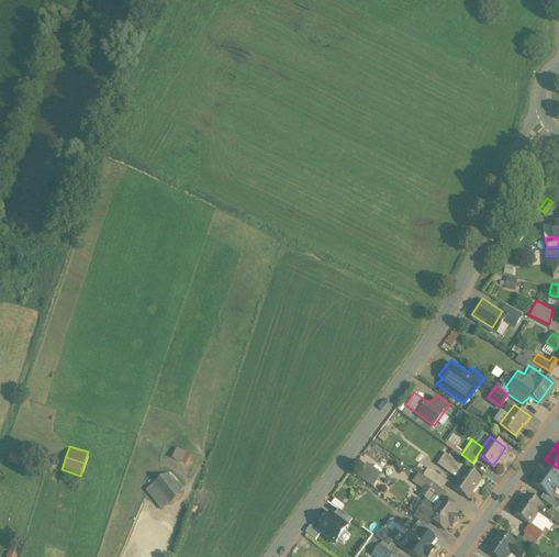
[(467,496),(481,476),(466,466),(444,450),(436,461),(456,476),(451,485),(467,496)]
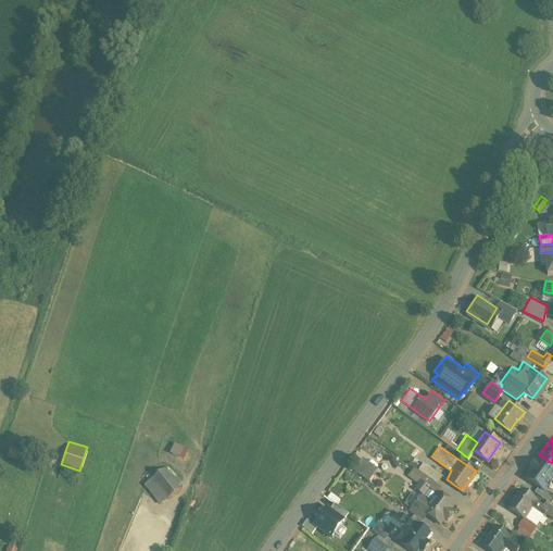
[(375,464),(379,460),(365,449),(352,467),(368,478),(377,466),(375,464)]
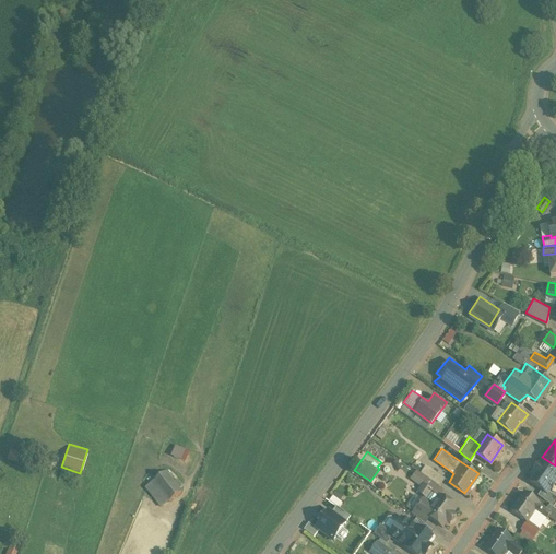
[(555,470),(555,466),(542,457),(534,467),(551,479),(555,470)]
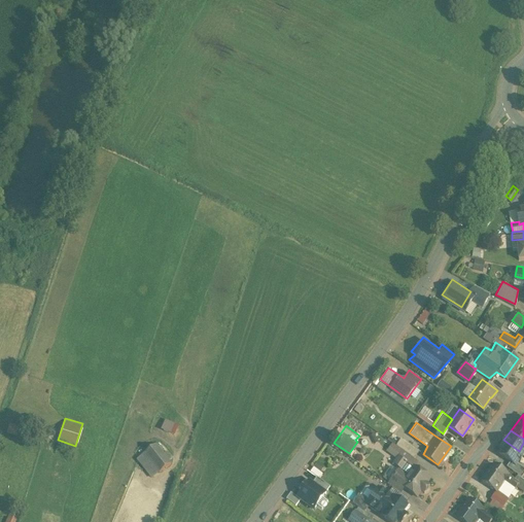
[(410,453),(413,456),(419,448),(400,436),(395,443),(410,453)]
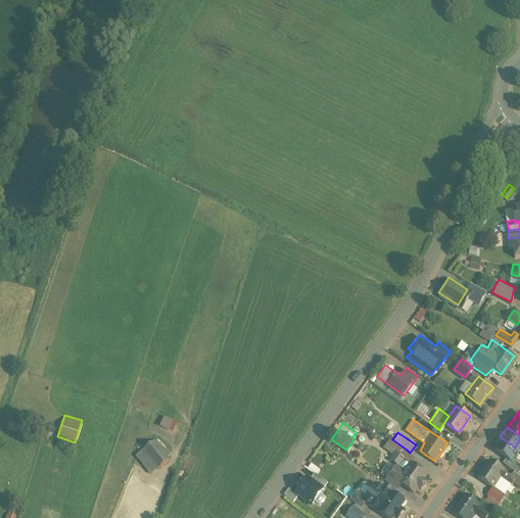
[(515,448),(500,436),(494,444),(510,455),(515,448)]
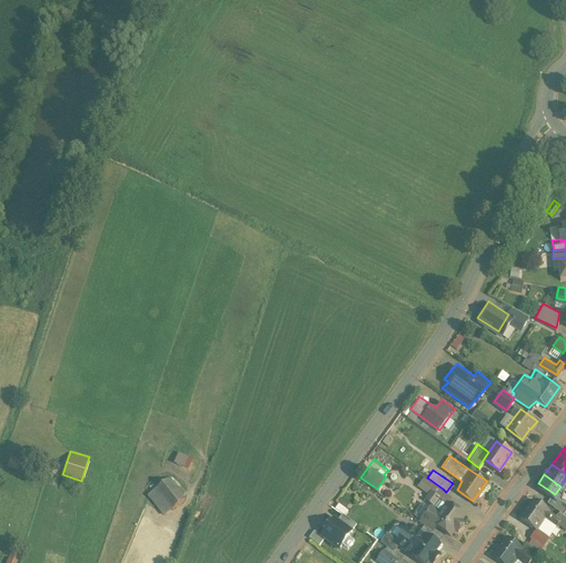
[(165,511),(184,496),(168,476),(149,491),(165,511)]
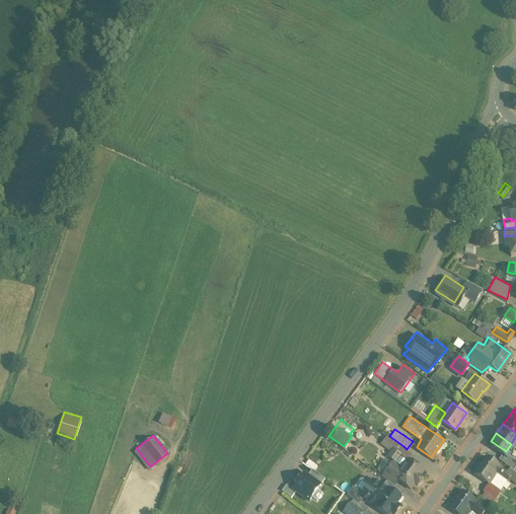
[(403,447),(396,442),(387,454),(394,460),(399,453),(403,447)]
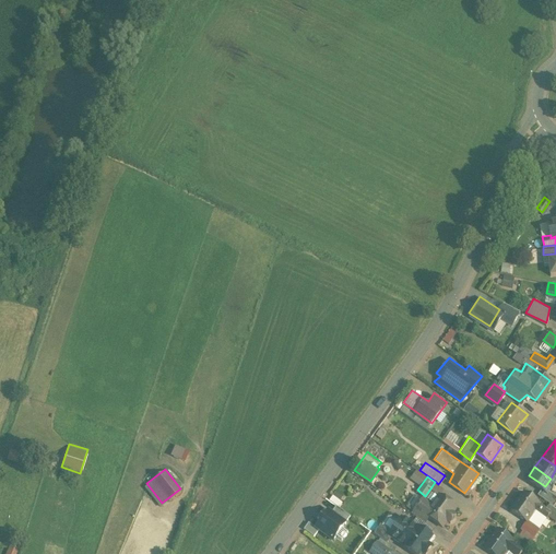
[(430,488),(437,493),(441,486),(438,484),(435,481),(435,482),(430,488)]
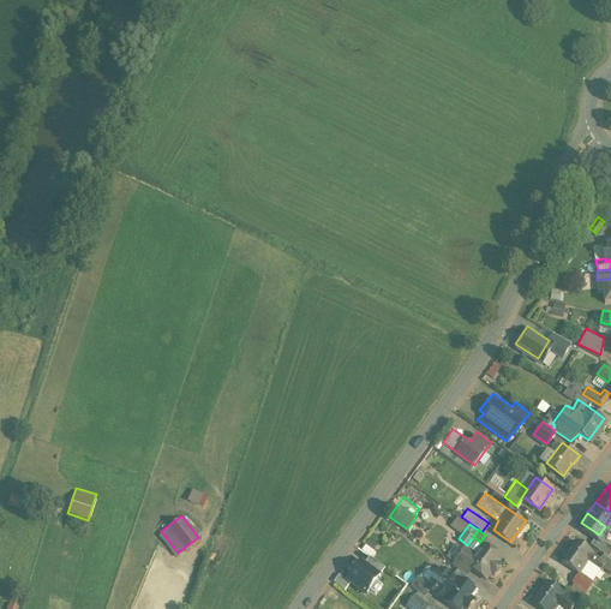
[(592,550),(576,538),(561,559),(577,571),(586,559),(599,568),(605,560),(592,550)]
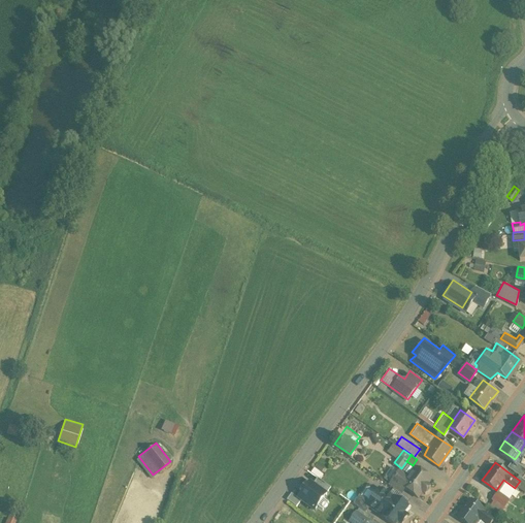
[(430,477),(416,466),(408,477),(402,484),(404,486),(417,495),(422,489),(425,491),(429,485),(426,483),(430,477)]
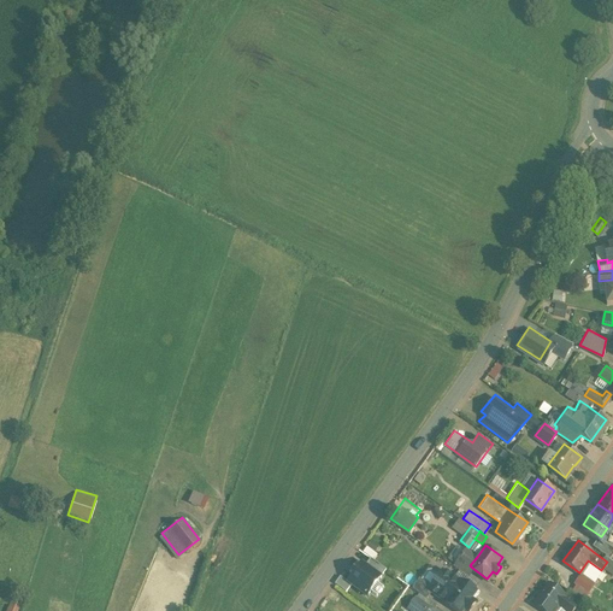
[(477,557),(465,547),(453,562),(467,574),(472,568),(470,565),(477,557)]
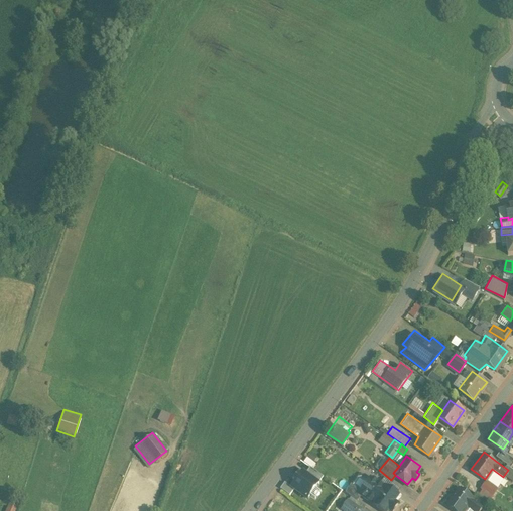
[(299,470),(289,485),(305,496),(315,481),(299,470)]
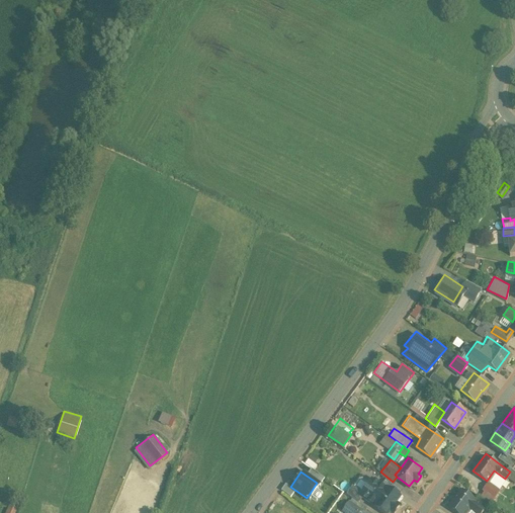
[(373,503),(387,512),(390,512),(399,501),(403,496),(396,491),(389,486),(382,493),(368,482),(365,486),(354,479),(345,491),(358,500),(361,495),(373,503)]
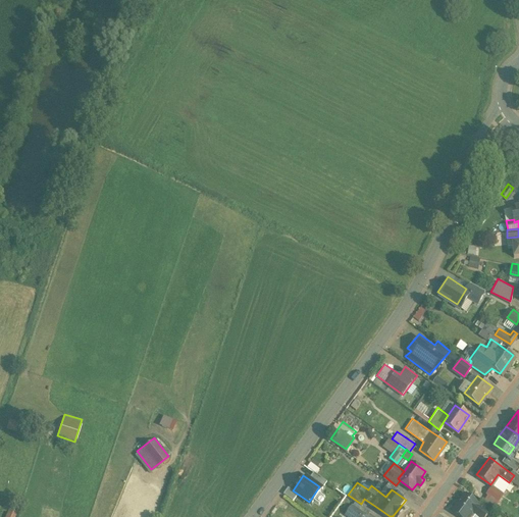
[(478,502),(464,492),(452,509),(463,516),(466,516),(471,511),(480,516),(482,516),(487,510),(477,502),(478,502)]
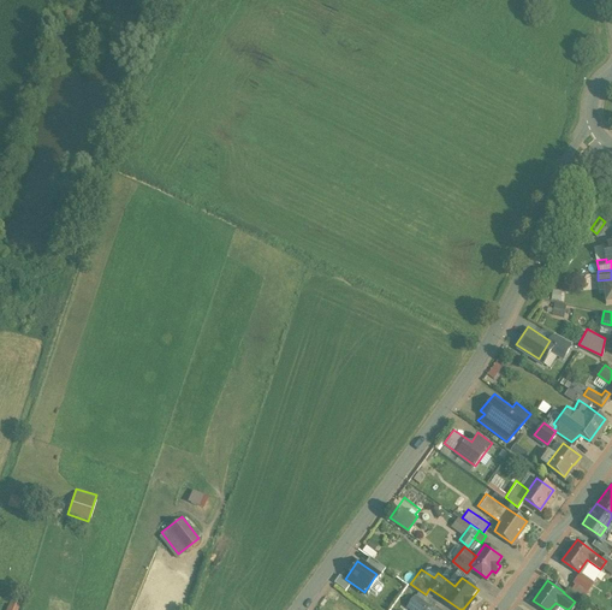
[(429,600),(414,590),(410,594),(404,603),(414,609),(422,609),(426,606),(429,600)]
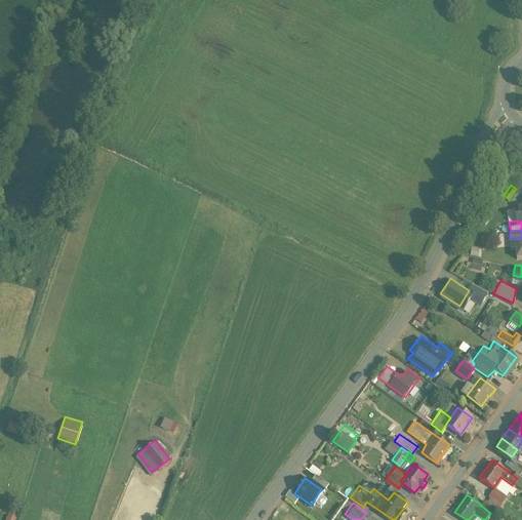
[(14,519),(17,514),(9,511),(5,519),(14,519)]
